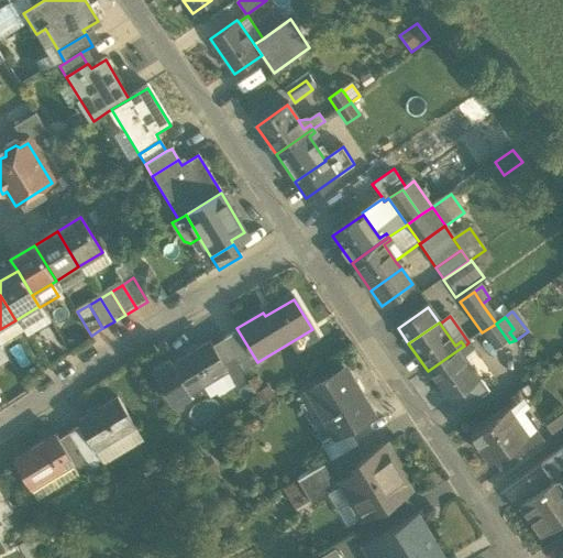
[(496,352),(509,342),(496,324),(482,332),(496,352)]
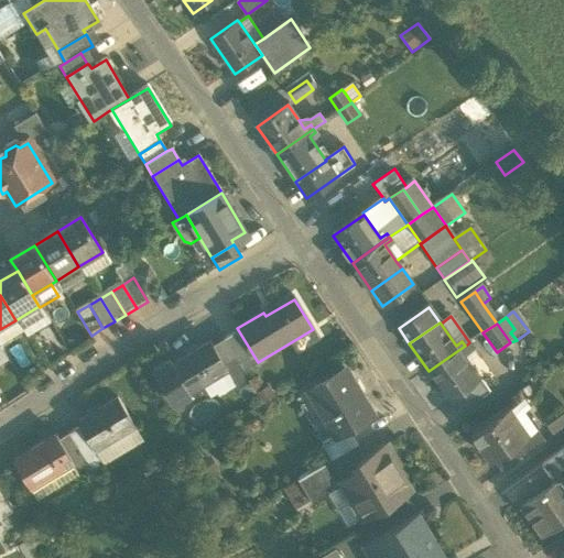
[(235,335),(224,341),(238,365),(250,359),(235,335)]
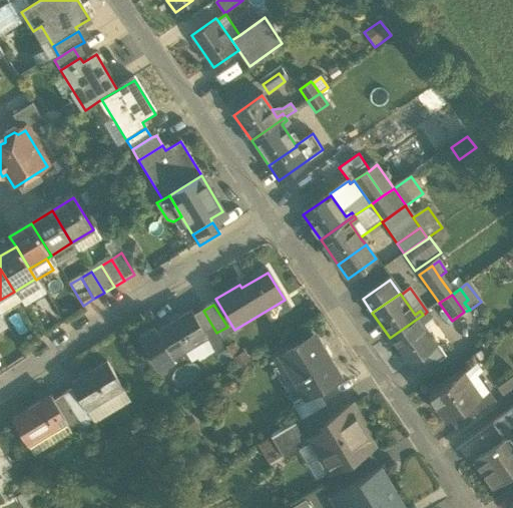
[(206,339),(216,333),(203,311),(193,318),(206,339)]
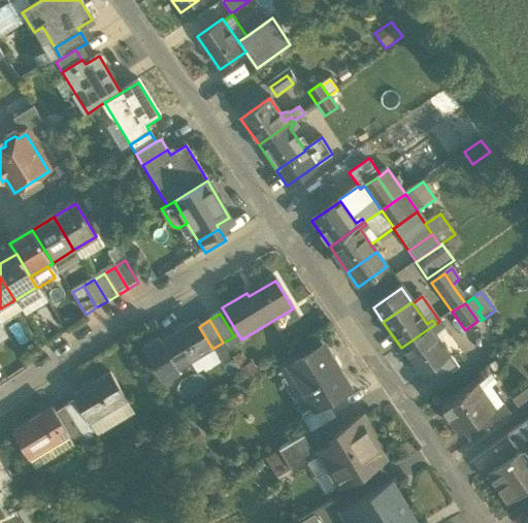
[(197,323),(161,345),(160,346),(175,371),(176,370),(191,362),(212,349),(199,327),(197,323)]
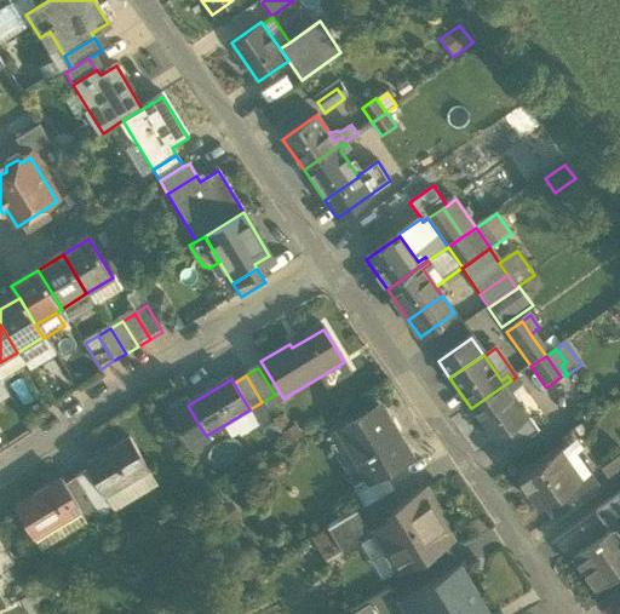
[(471,408),(493,439),(526,415),(511,395),(520,389),(514,379),(511,380),(471,408)]
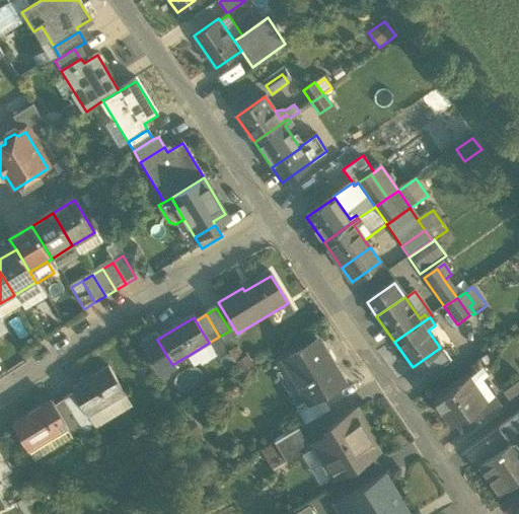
[(175,367),(173,364),(172,365),(157,340),(158,339),(156,336),(142,345),(161,376),(175,367)]
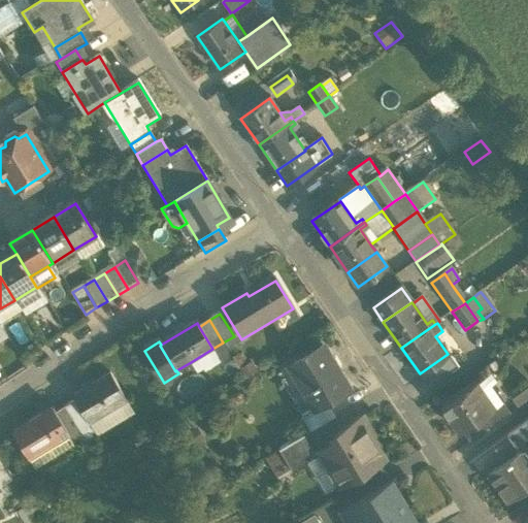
[(290,367),(315,410),(326,402),(348,390),(323,348),(290,367)]
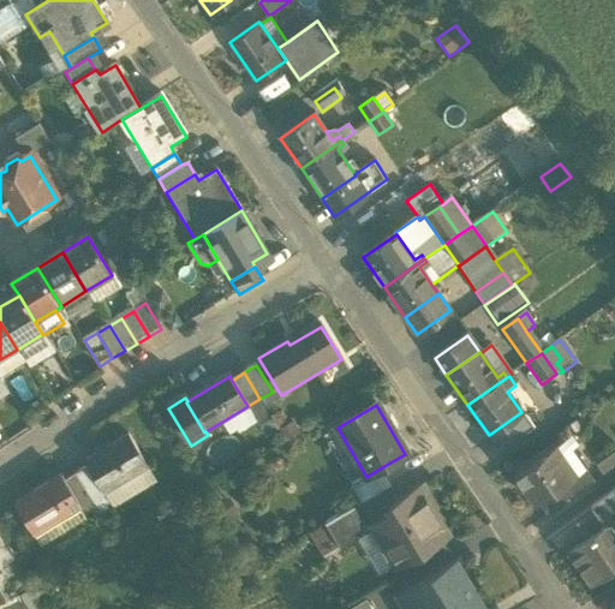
[(256,421),(248,406),(222,422),(228,431),(233,429),(239,430),(256,421)]
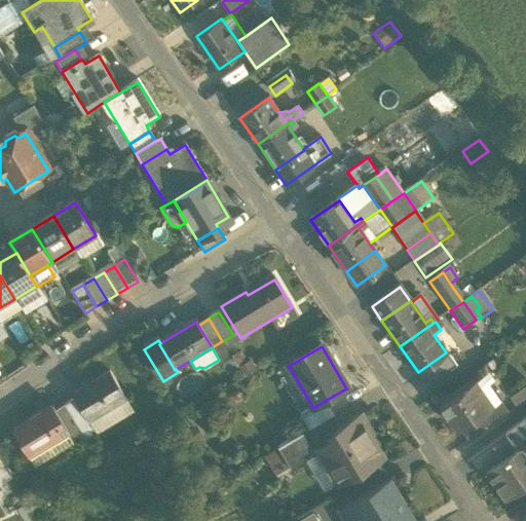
[(456,367),(446,352),(418,372),(427,386),(456,367)]
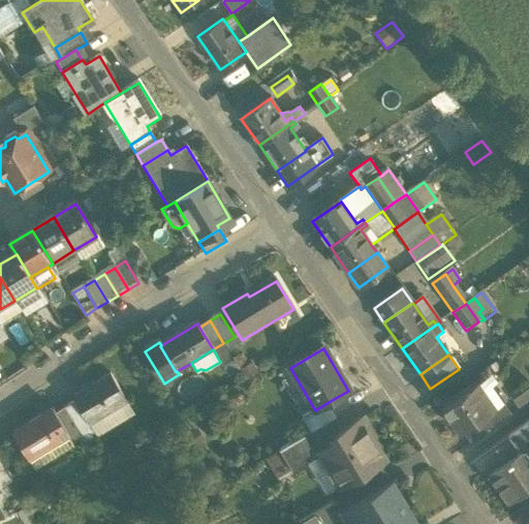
[(491,375),(478,384),(485,393),(493,388),(496,384),(491,375)]
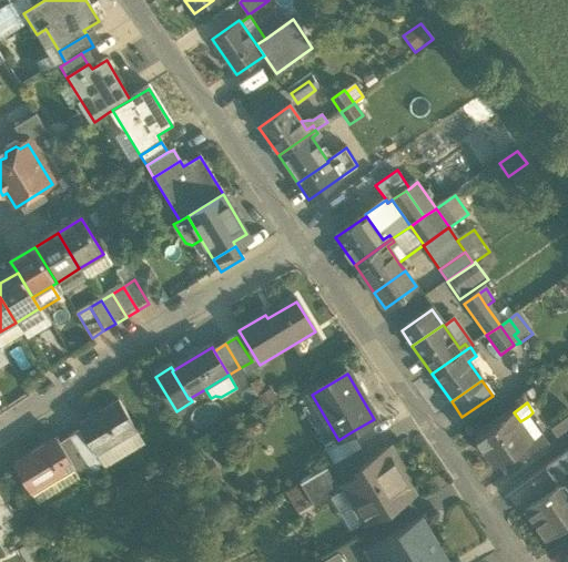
[(82,431),(97,455),(134,431),(118,404),(80,427),(82,431)]
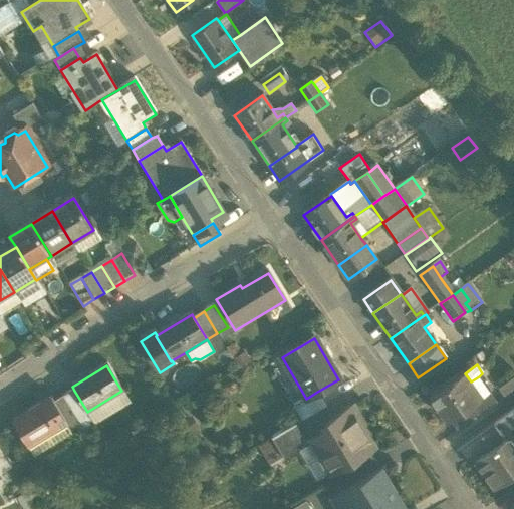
[(432,398),(450,423),(453,421),(471,408),(481,401),(480,400),(469,384),(471,382),(465,373),(432,398)]
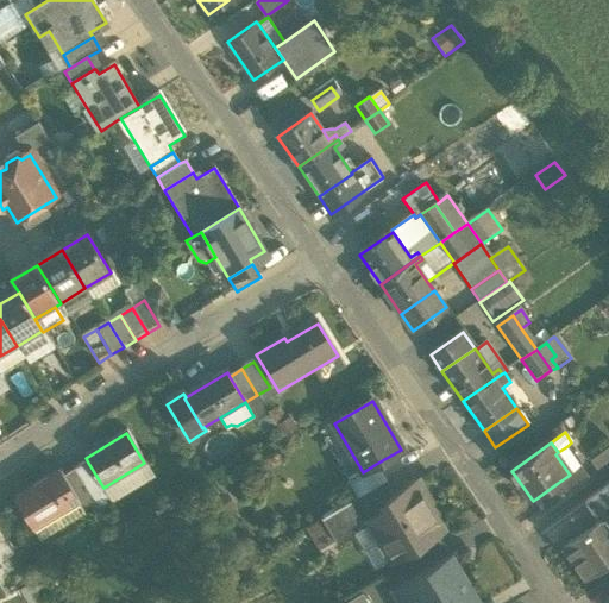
[(558,452),(556,454),(569,473),(581,465),(567,446),(558,452)]
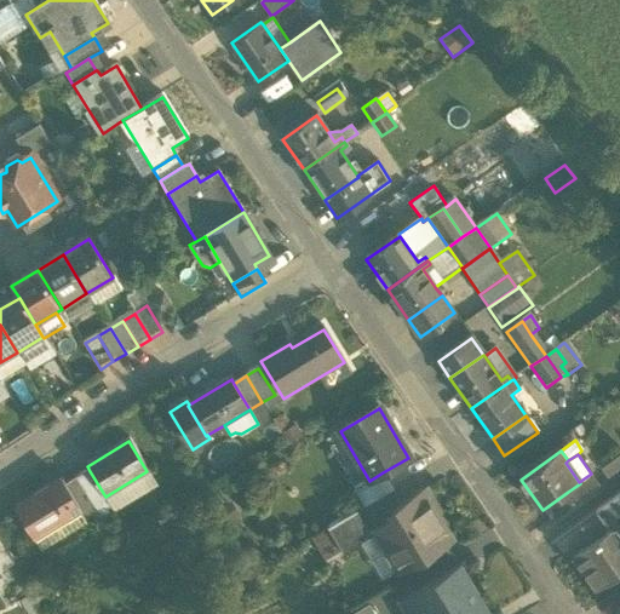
[(619,457),(601,471),(608,483),(619,474),(619,457)]
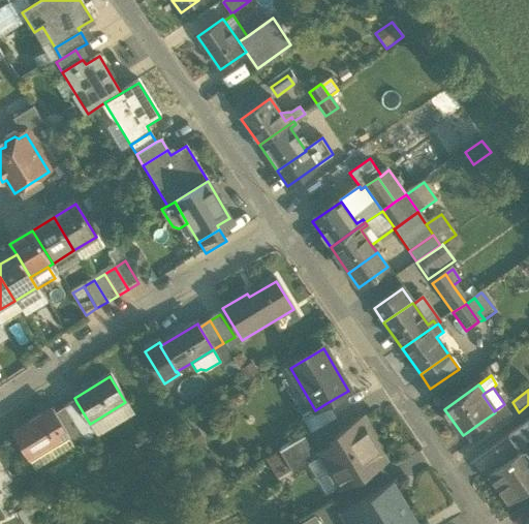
[(76,402),(65,409),(79,431),(86,442),(96,435),(90,424),(76,402)]
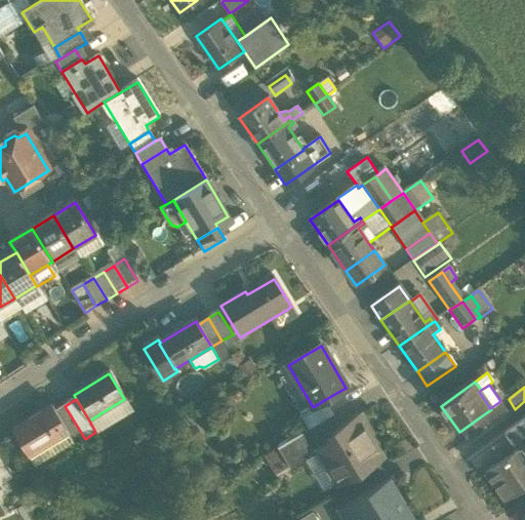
[(132,412),(124,399),(89,421),(95,432),(97,434),(132,412)]
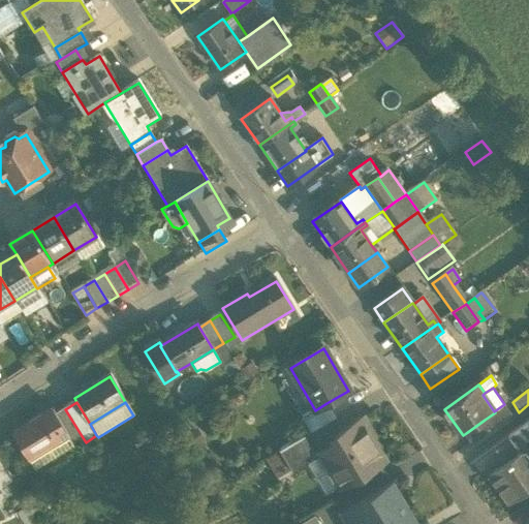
[(302,418),(311,433),(336,419),(327,403),(315,410),(302,418)]
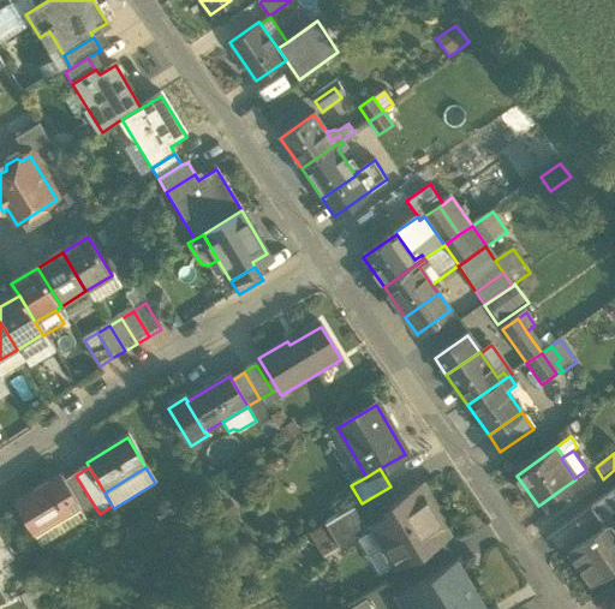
[(575,479),(563,488),(573,500),(596,483),(586,470),(574,478),(575,479)]
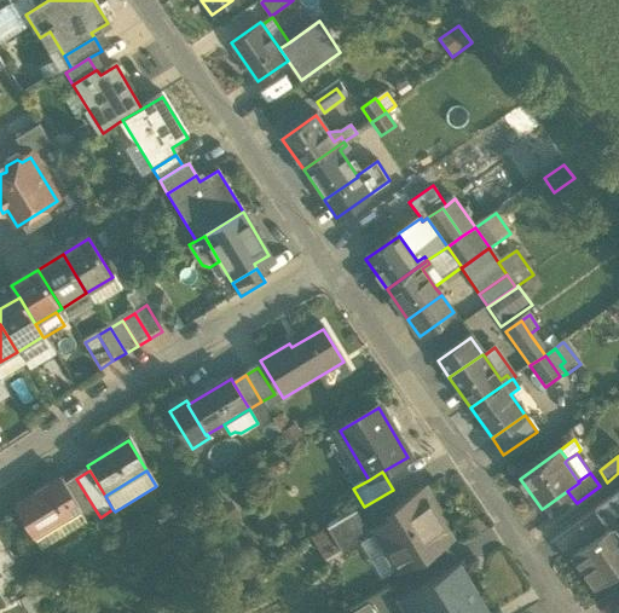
[(80,513),(92,504),(76,479),(63,486),(80,513)]
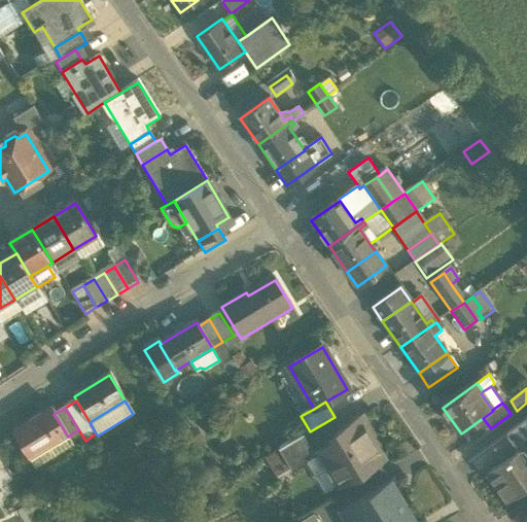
[(12,433),(29,460),(67,437),(68,437),(54,414),(51,410),(12,433)]
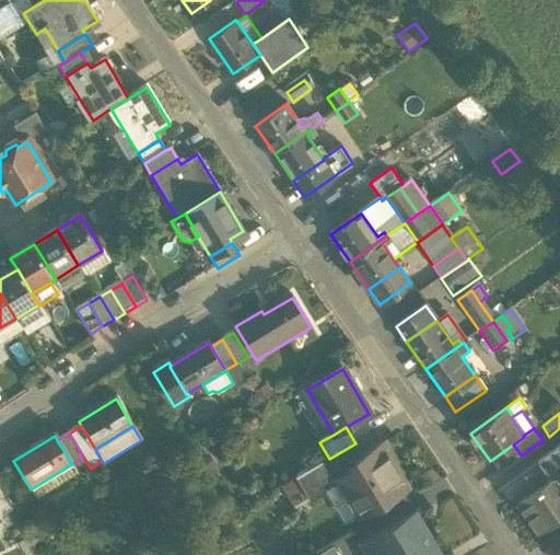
[(501,470),(522,455),(513,444),(493,459),(501,470)]
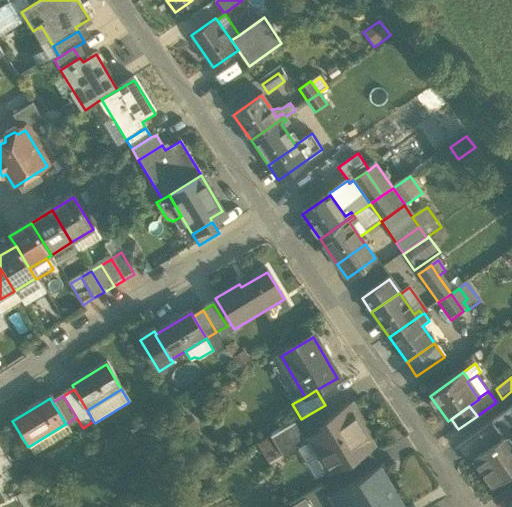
[(322,455),(331,470),(371,446),(349,408),(324,423),(327,428),(310,438),(321,456),(322,455)]
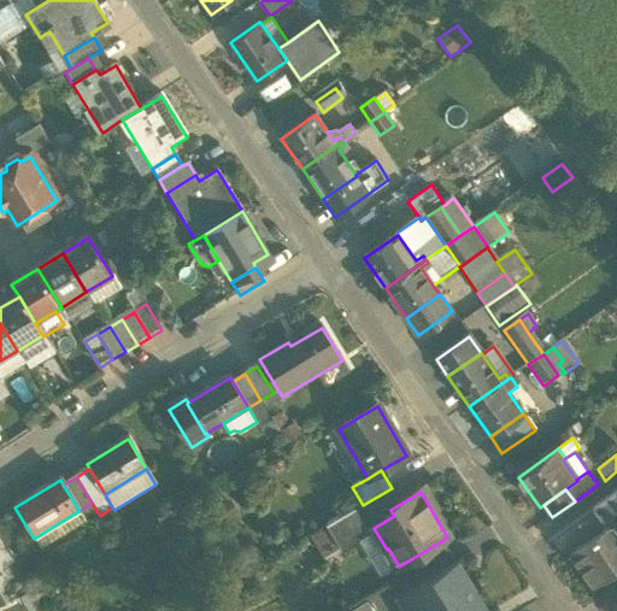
[(616,494),(593,512),(601,526),(616,513),(616,494)]
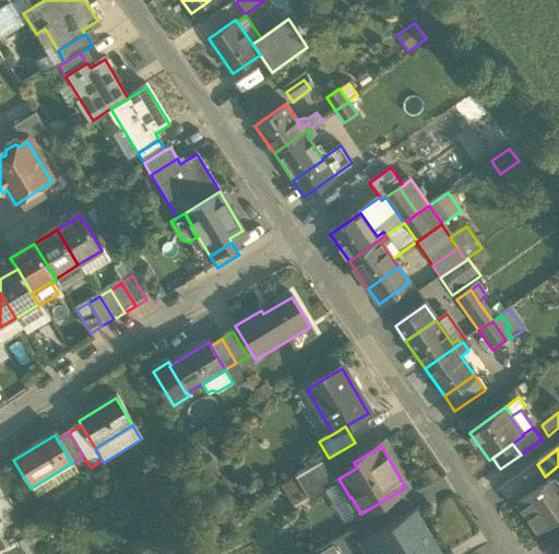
[(78,473),(80,478),(92,470),(90,468),(91,468),(83,456),(72,463),(71,463),(78,473)]
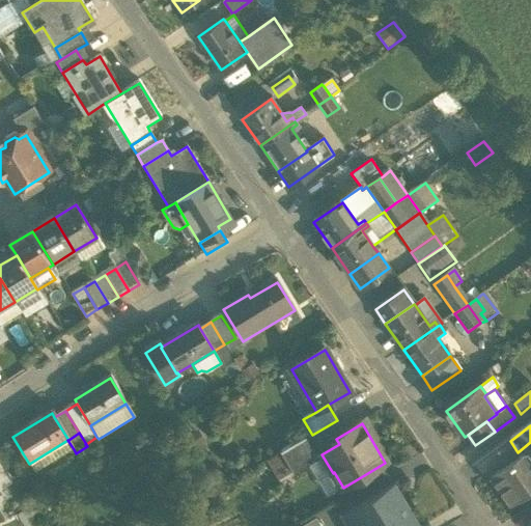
[(281,453),(294,475),(318,461),(306,439),(281,453)]
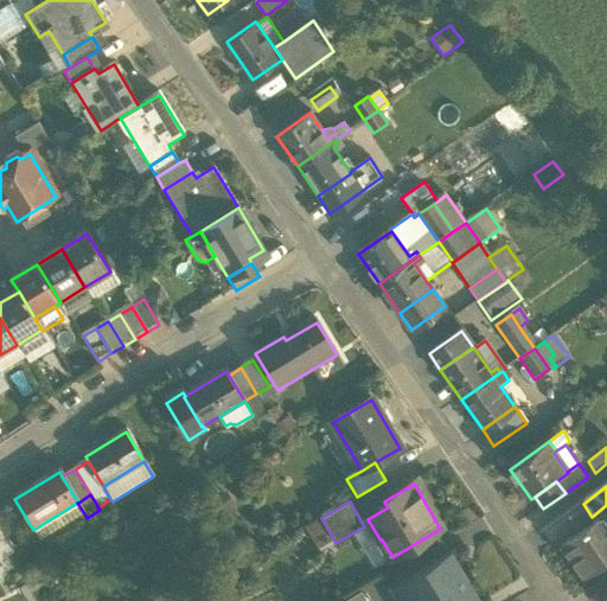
[(84,513),(77,503),(33,530),(40,541),(81,516),(84,513)]
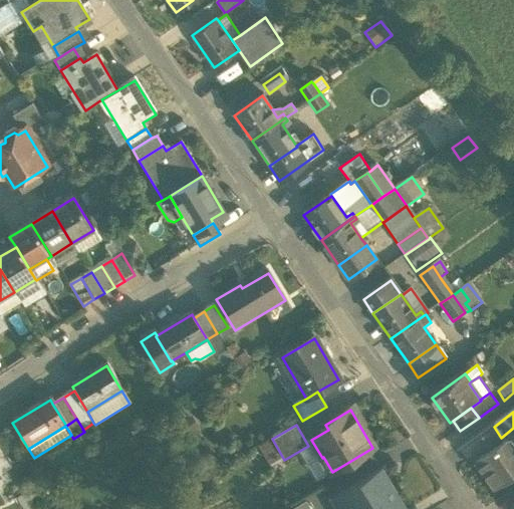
[(475,461),(495,490),(513,476),(513,455),(504,441),(475,461)]
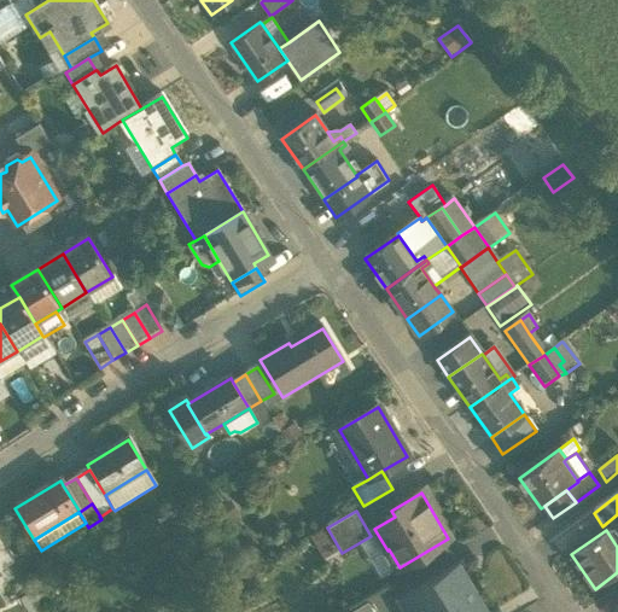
[(0,571),(13,564),(0,543),(0,571)]
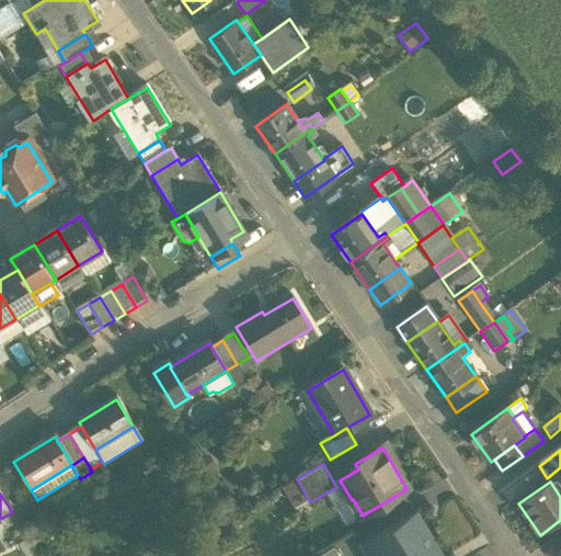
[(442,555),(415,513),(363,545),(369,555),(442,555)]
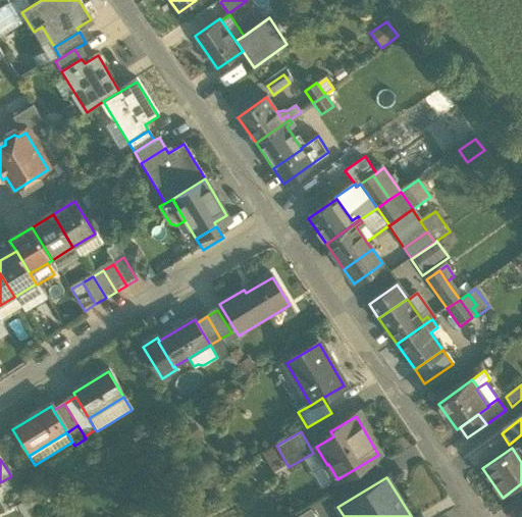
[(36,516),(28,503),(17,509),(22,516),(36,516)]
